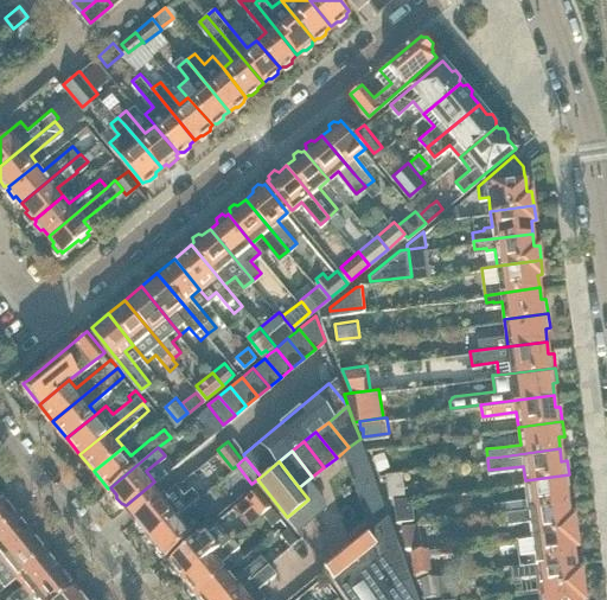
[(389,493),(394,493),(404,491),(402,470),(387,472),(389,493)]
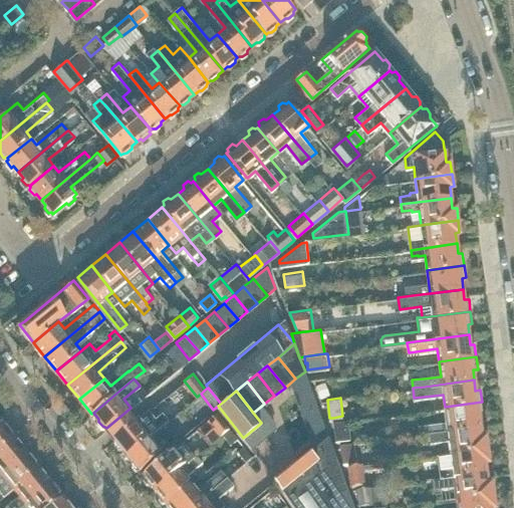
[(479,415),(483,415),(482,402),(445,407),(447,421),(419,424),(420,434),(430,432),(480,426),(479,415)]
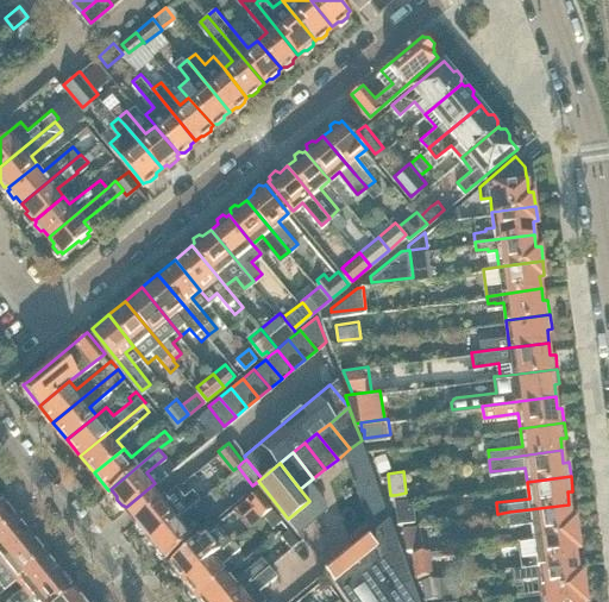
[(184,494),(177,484),(136,519),(137,520),(137,524),(140,530),(144,530),(151,538),(200,497),(193,488),(184,494)]
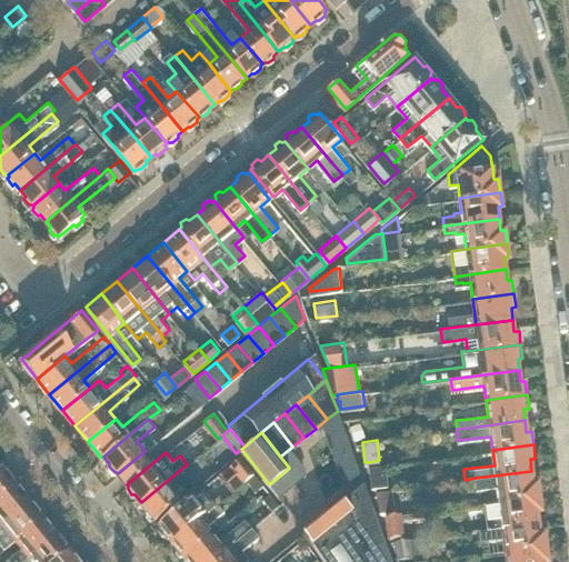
[(243,481),(247,478),(255,472),(240,454),(230,463),(243,481)]
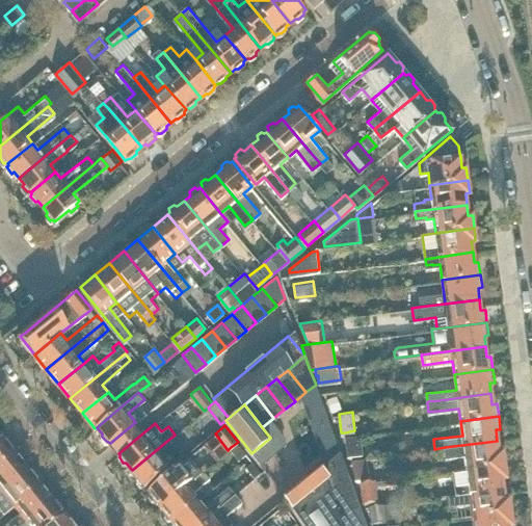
[(145,487),(183,455),(174,443),(184,434),(181,429),(175,435),(132,470),(137,476),(137,479),(141,484),(144,484),(145,487)]
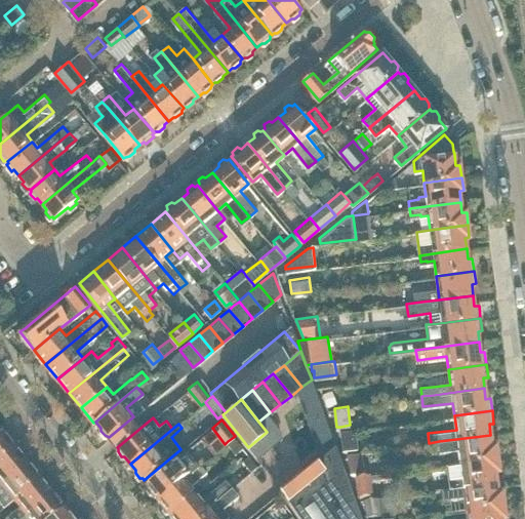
[(354,429),(341,431),(344,449),(357,448),(354,429)]
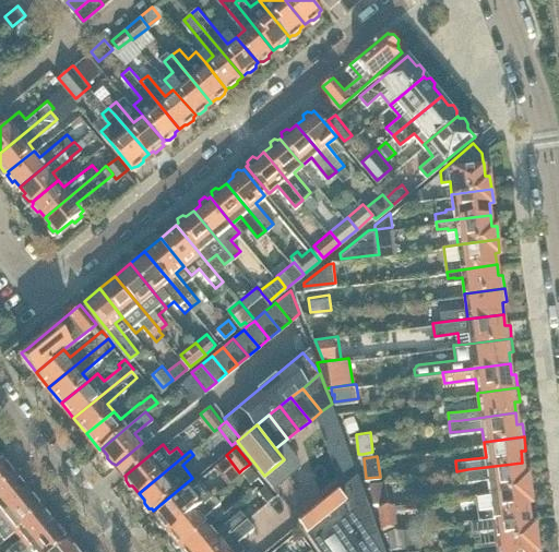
[(11,464),(8,464),(3,458),(0,460),(0,487),(16,474),(14,470),(14,468),(11,464)]
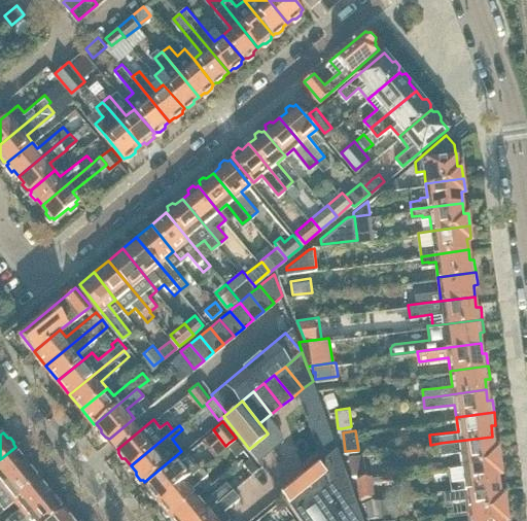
[(492,437),(441,443),(442,452),(460,450),(462,464),(499,459),(498,447),(493,447),(492,437)]
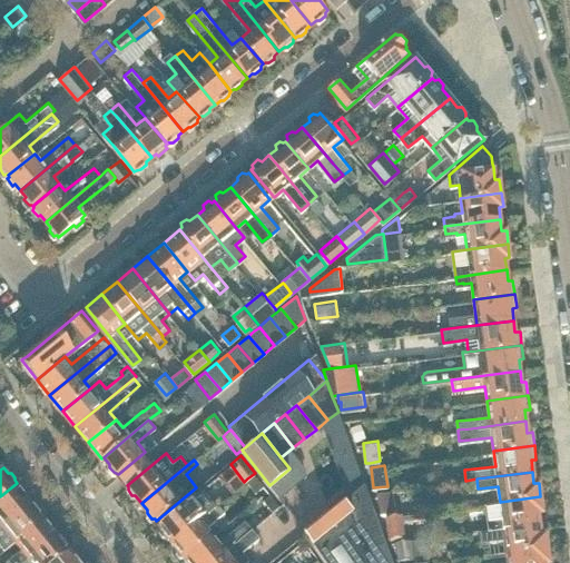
[(256,490),(263,483),(255,473),(247,478),(256,490)]
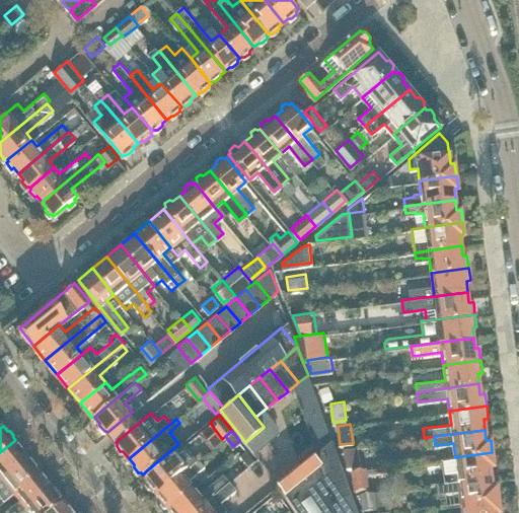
[(20,443),(17,443),(15,440),(0,452),(0,477),(27,455),(23,450),(23,447),(20,443)]
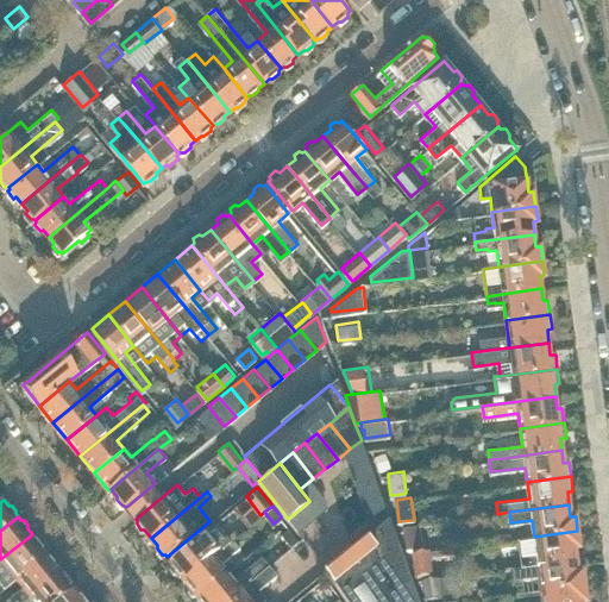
[(420,601),(389,516),(326,568),(350,601),(420,601)]
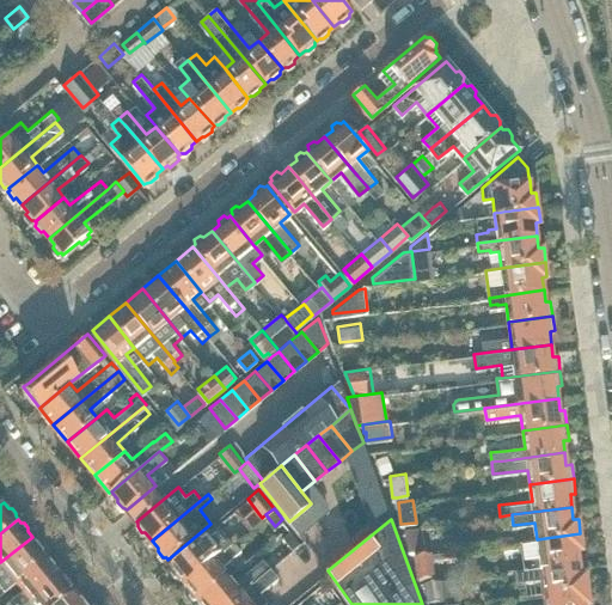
[(422,527),(407,529),(409,550),(424,548),(422,527)]
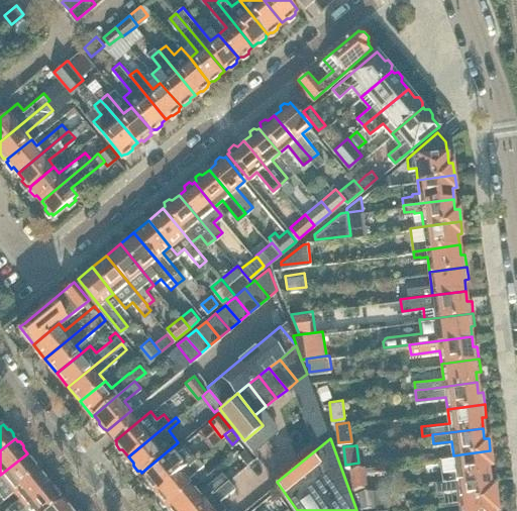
[(247,462),(253,456),(245,447),(239,452),(247,462)]
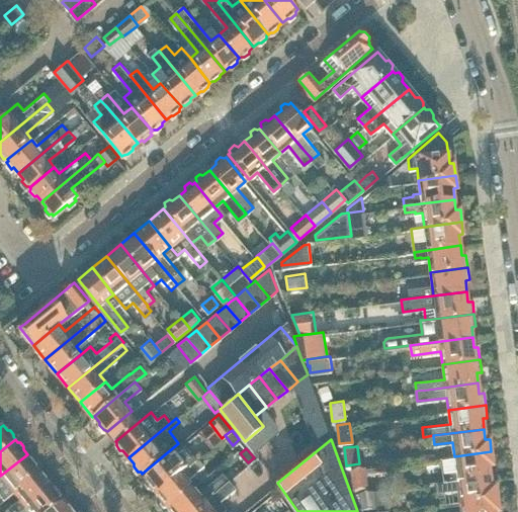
[(156,491),(198,457),(192,450),(182,458),(176,450),(145,477),(146,478),(145,481),(150,486),(152,486),(156,491)]
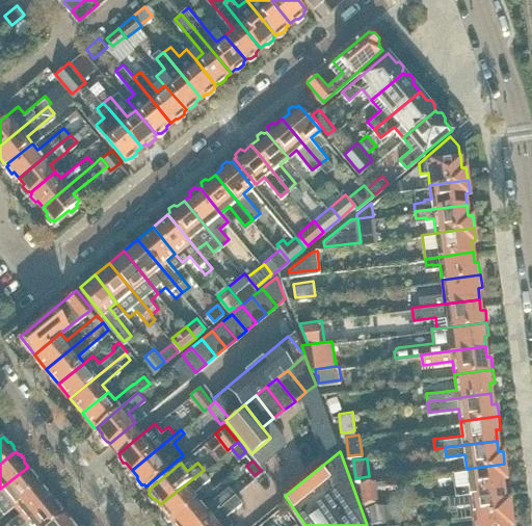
[(506,476),(504,464),(467,469),(454,470),(456,484),(447,485),(448,495),(452,495),(503,488),(502,477),(506,476)]
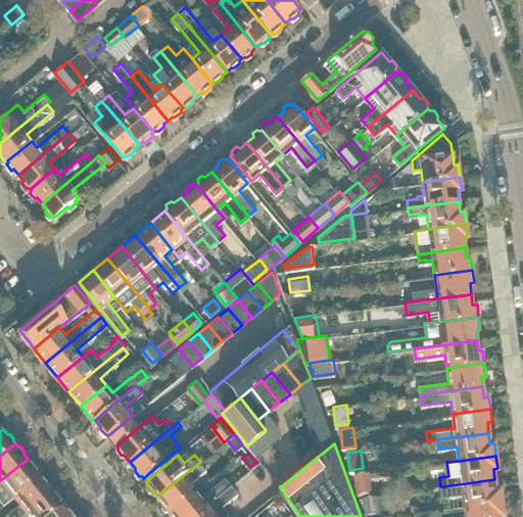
[(35,464),(32,464),(28,459),(0,480),(0,497),(5,503),(14,495),(40,473),(38,471),(38,468),(35,464)]
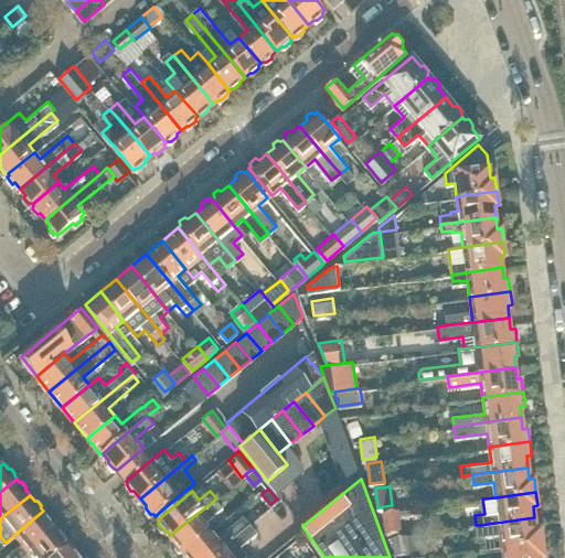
[(204,521),(222,505),(216,499),(170,535),(176,542),(176,545),(180,550),(183,550),(183,551),(211,528),(204,521)]
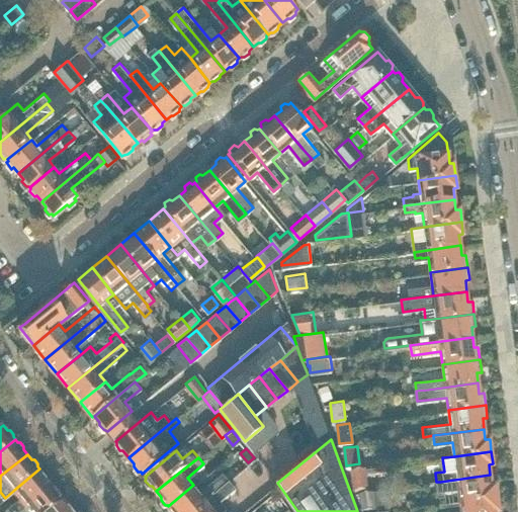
[(364,467),(352,470),(354,489),(367,487),(364,467)]
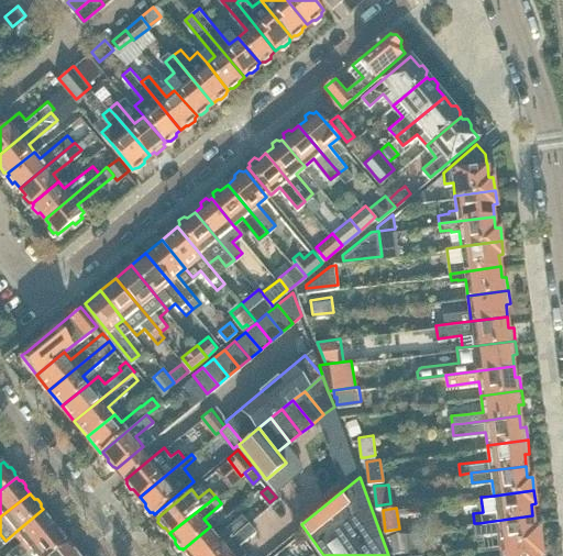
[(48,512),(45,512),(43,509),(15,532),(22,540),(1,555),(19,555),(56,525),(52,520),(52,518),(48,512)]
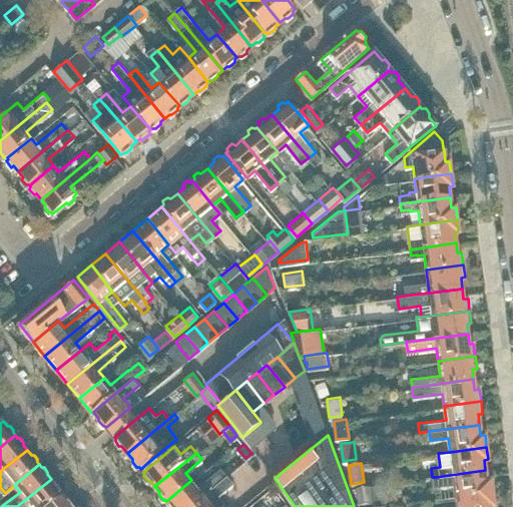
[(187,506),(227,475),(221,469),(197,488),(191,480),(166,501),(167,501),(166,504),(168,506),(187,506)]
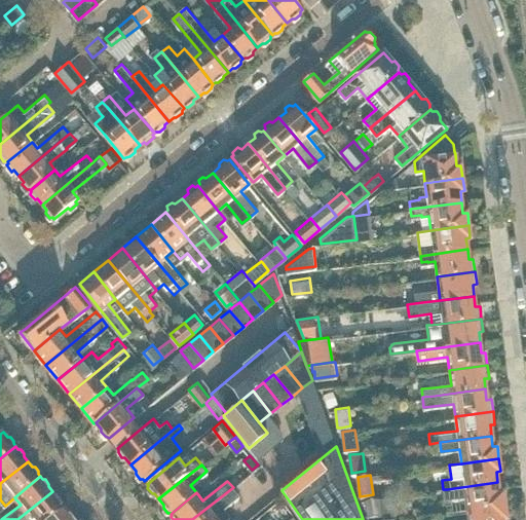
[(503,492),(499,493),(497,482),(447,489),(448,496),(465,494),(467,510),(504,505),(503,492)]
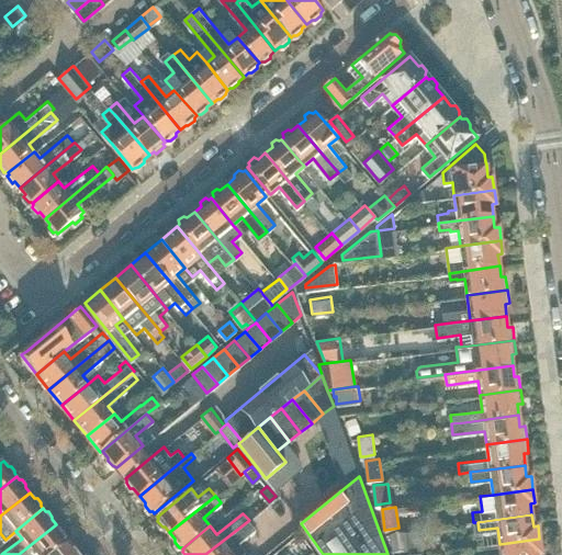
[(239,554),(246,550),(238,541),(255,528),(249,520),(205,554),(239,554)]
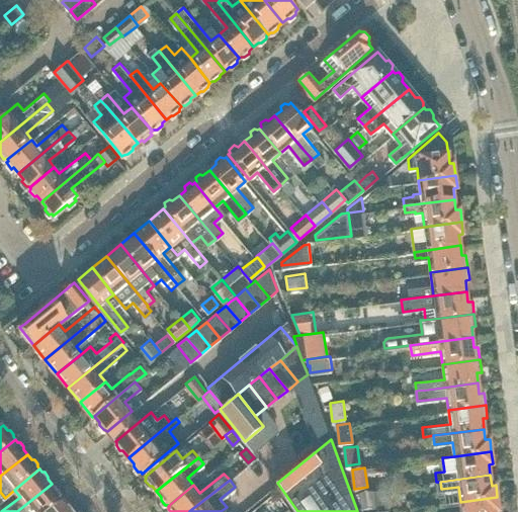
[(58,488),(56,489),(52,484),(17,511),(48,511),(64,499),(63,497),(64,496),(58,488)]
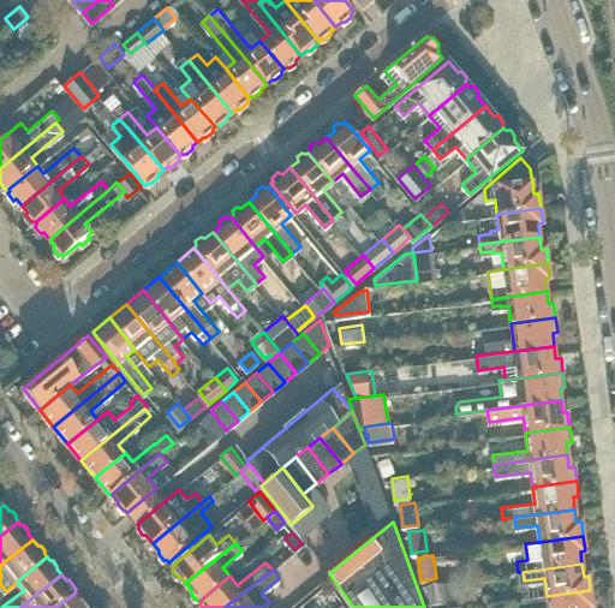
[(429,603),(447,601),(445,580),(427,583),(429,603)]
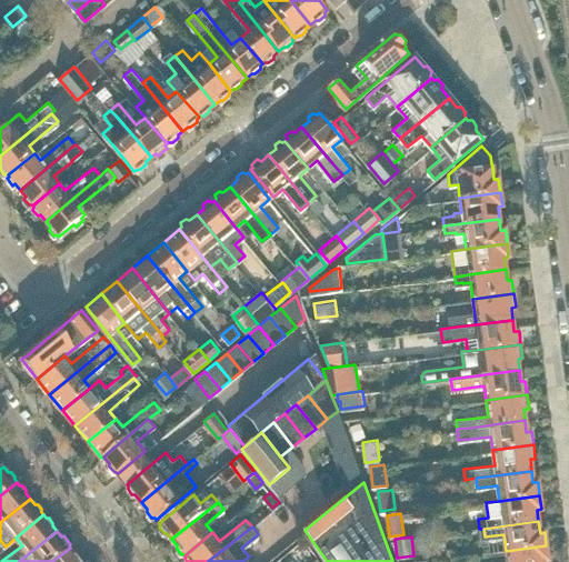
[(543,561),(543,560),(548,560),(546,545),(506,551),(507,561),(543,561)]
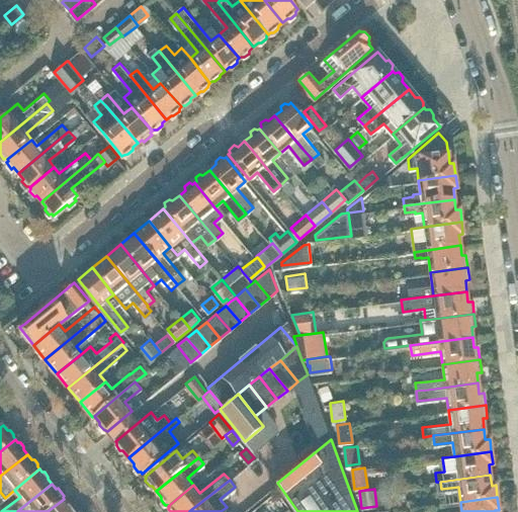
[(71,504),(68,503),(64,499),(48,511),(74,511),(75,511),(75,509),(71,504)]
